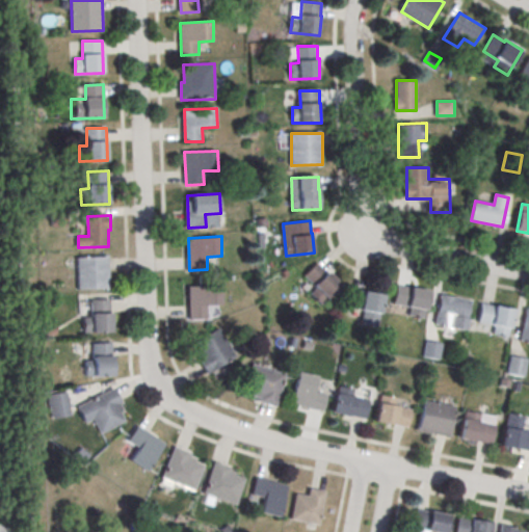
[(111,289),(80,290),(79,257),(110,256),(111,289)]
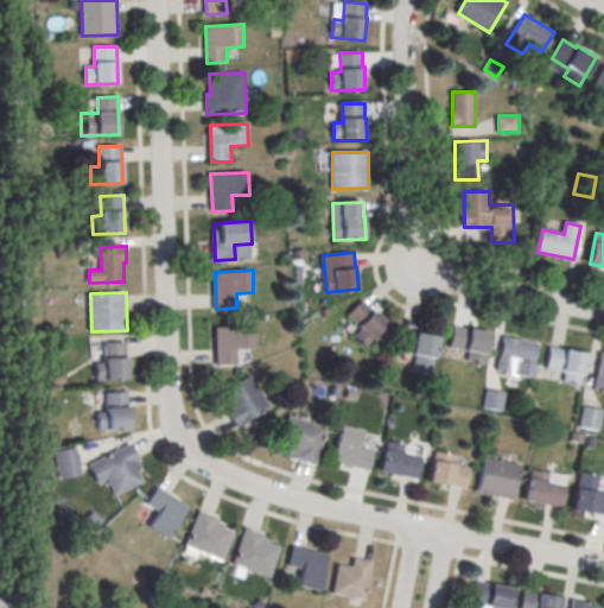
[(348,315),(364,299),(375,311),(376,310),(392,325),(368,349),(355,336),(362,329),(348,315)]
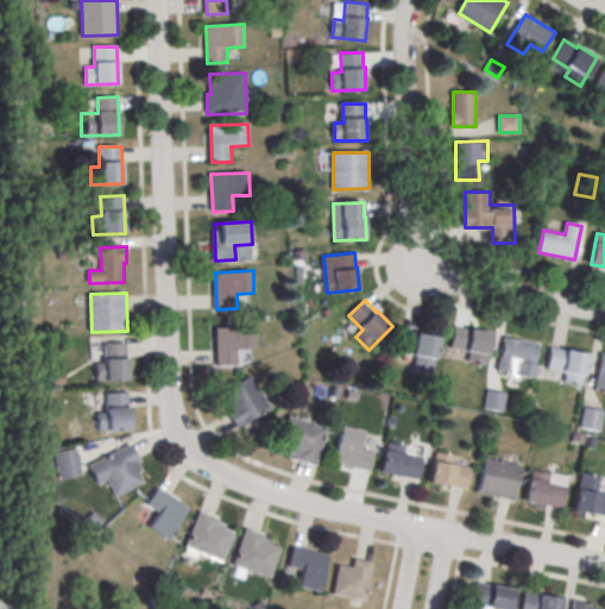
[(218,328),(254,327),(256,349),(238,350),(239,365),(219,365),(218,328)]
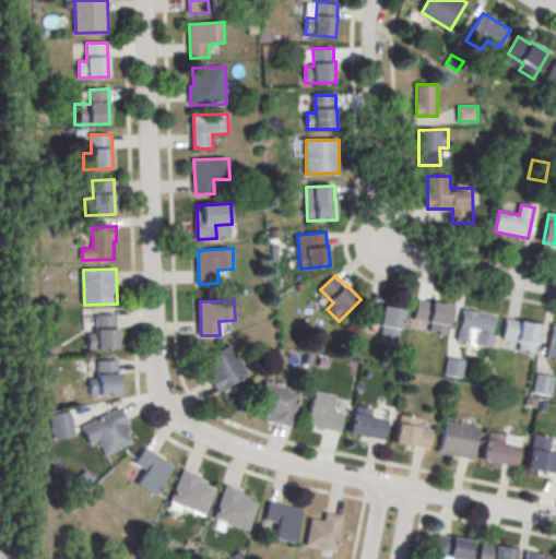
[(421,300),(453,306),(448,335),(432,332),(434,323),(416,320),(421,300)]
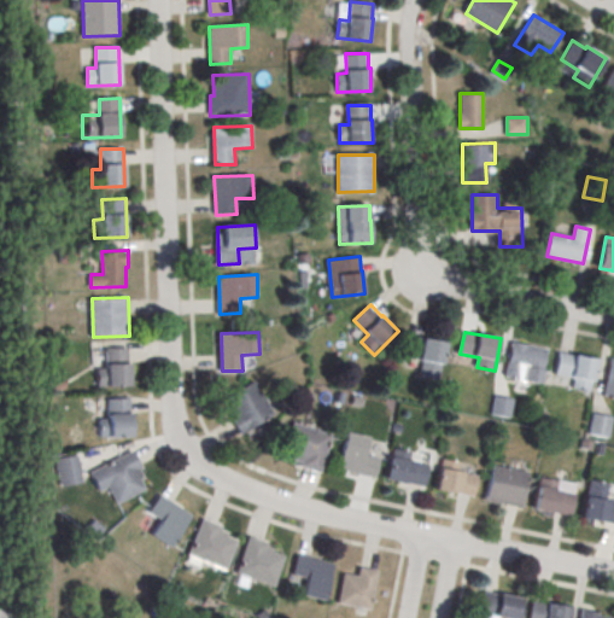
[(410,336),(448,343),(440,380),(422,377),(425,362),(407,357),(410,336)]
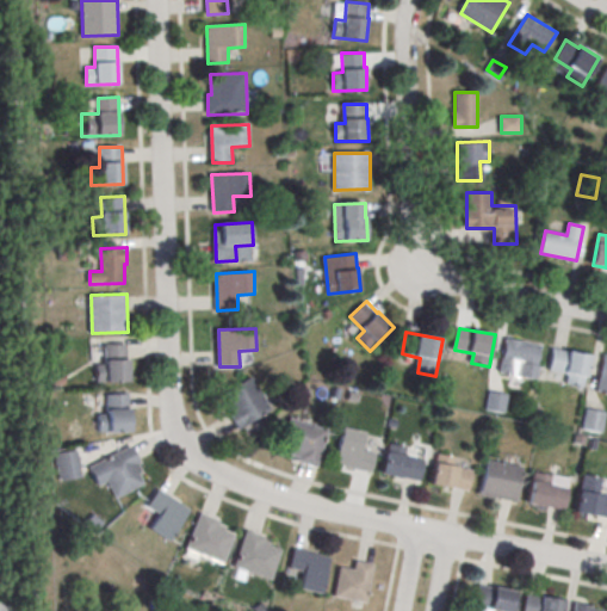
[(543,346),(507,339),(500,372),(536,380),(543,346)]
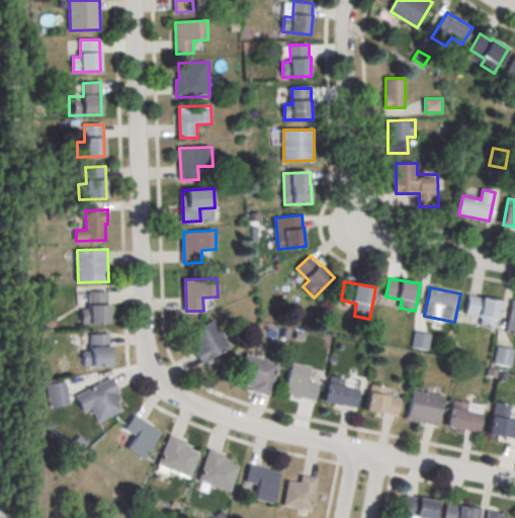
[(110,323),(83,324),(83,309),(90,308),(90,291),(109,290),(110,323)]
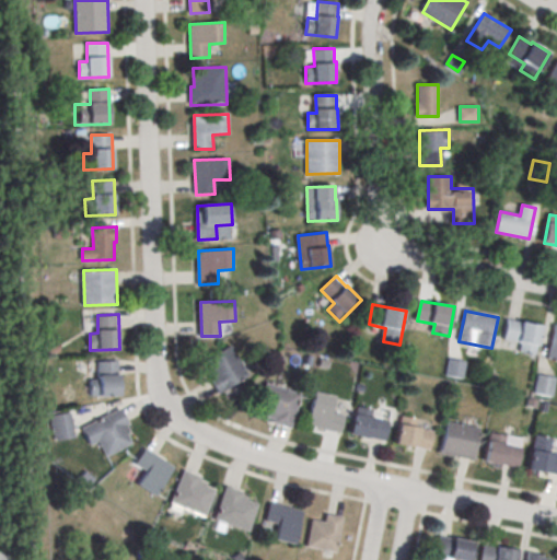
[(509,319),(542,326),(536,354),(520,351),(522,342),(505,339),(509,319)]
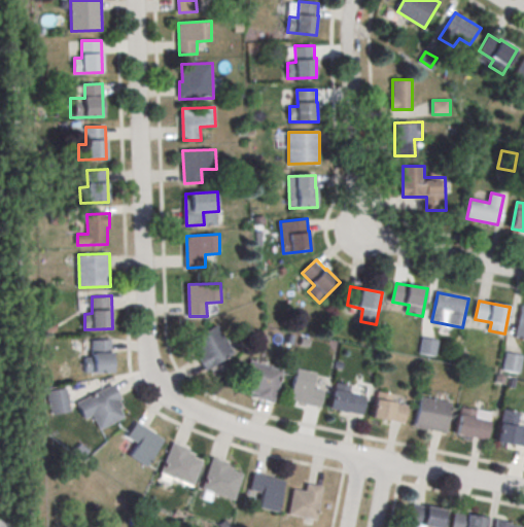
[(523,308),(521,308),(515,337),(523,338),(523,308)]
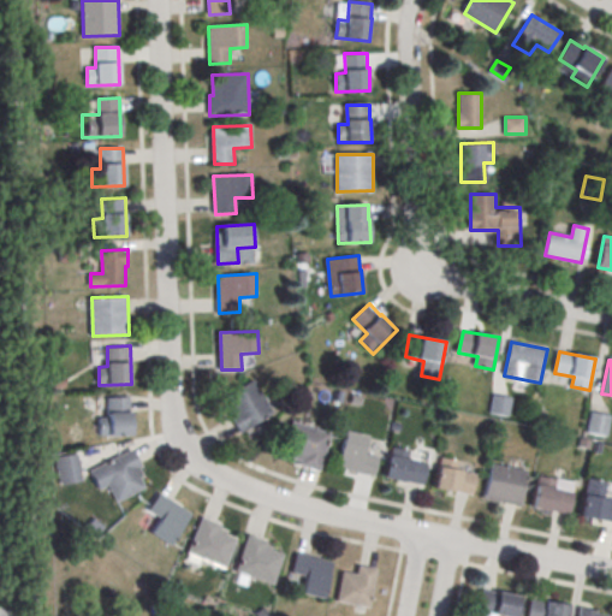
[(226,396),(255,379),(275,413),(242,433),(232,416),(233,415),(230,408),(232,406),(226,396)]
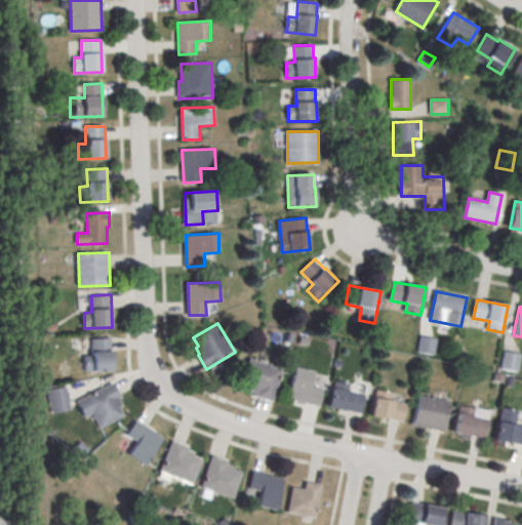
[(422,335),(438,338),(434,356),(418,353),(422,335)]
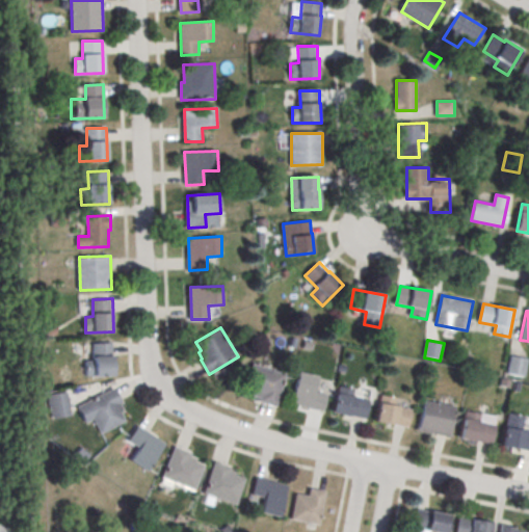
[(114,375),(87,376),(86,361),(94,361),(94,343),(113,343),(114,375)]
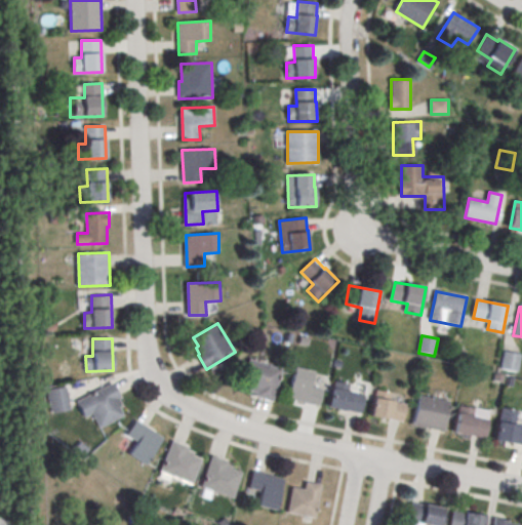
[(506,352),(521,355),(521,359),(518,372),(503,369),(506,352)]
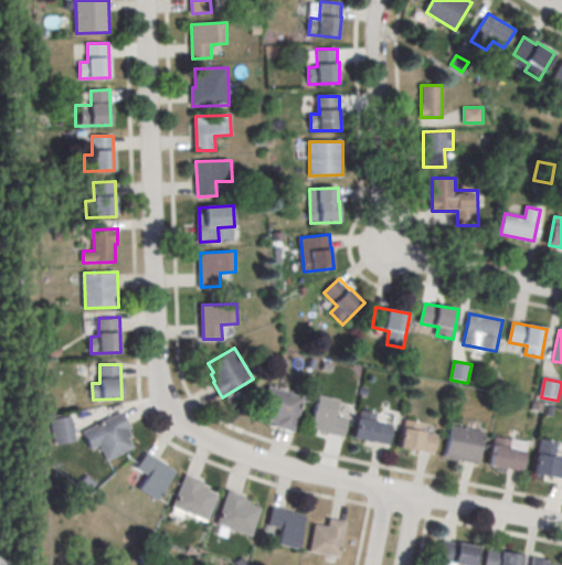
[(269,387),(305,397),(295,433),(277,427),(278,424),(271,422),(272,418),(261,415),(269,387)]
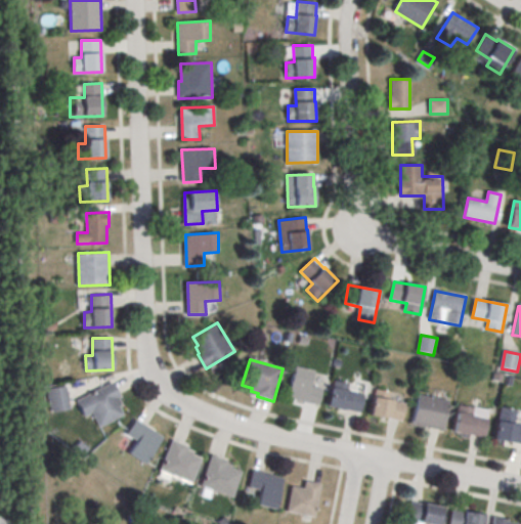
[(296,366),(314,370),(311,386),(324,389),(320,405),(289,399),(296,366)]
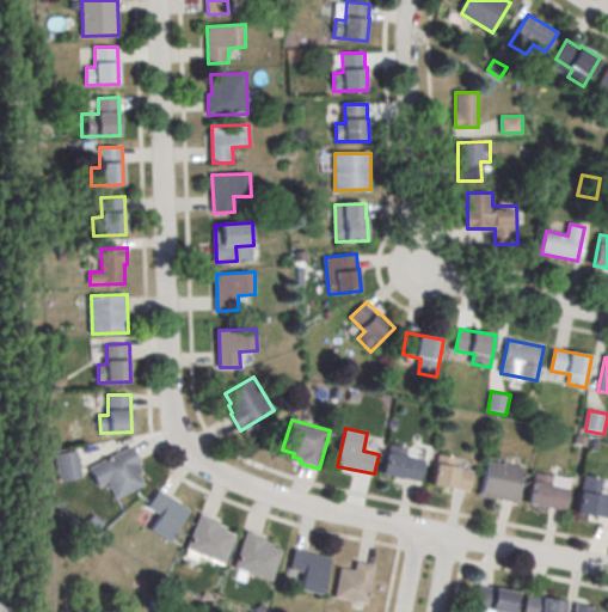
[(391,445),(409,448),(406,457),(427,460),(422,482),(385,475),(391,445)]
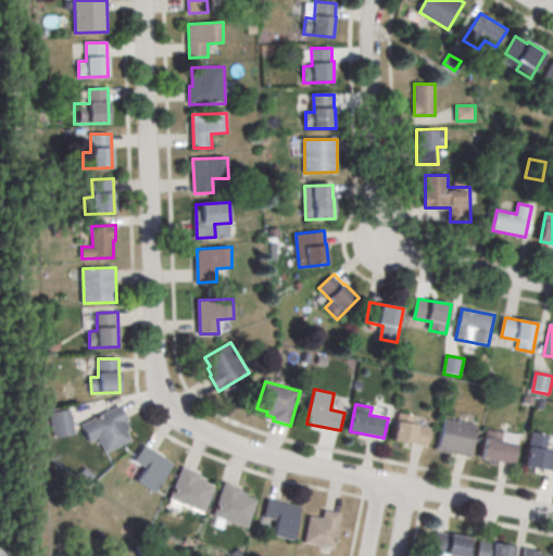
[(82,425),(121,405),(129,421),(127,422),(130,429),(128,431),(133,441),(107,454),(99,439),(91,443),(82,425)]
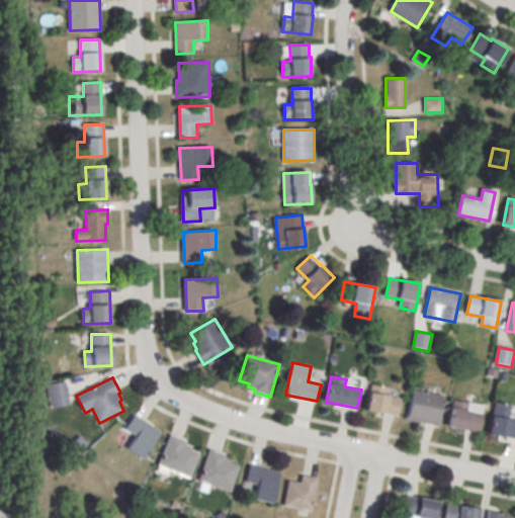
[(48,384),(66,381),(71,405),(53,408),(48,384)]
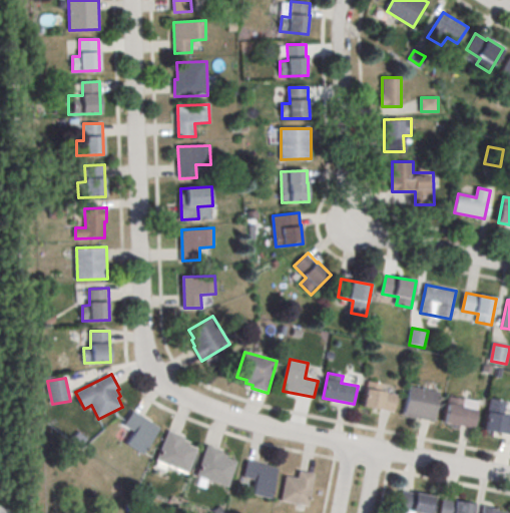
[(369,382),(384,385),(382,392),(399,395),(395,414),(364,408),(369,382)]
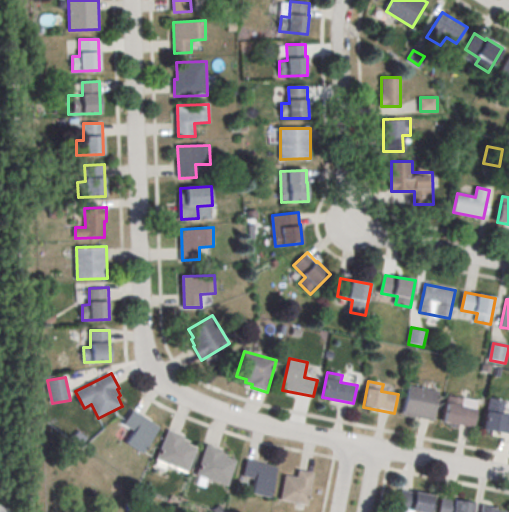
[(409,386),(439,392),(434,421),(403,415),(409,386)]
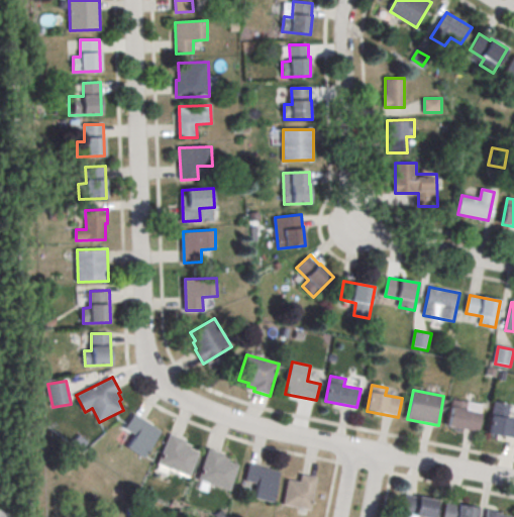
[(452,400),(468,403),(467,410),(483,414),(479,432),(447,426),(452,400)]
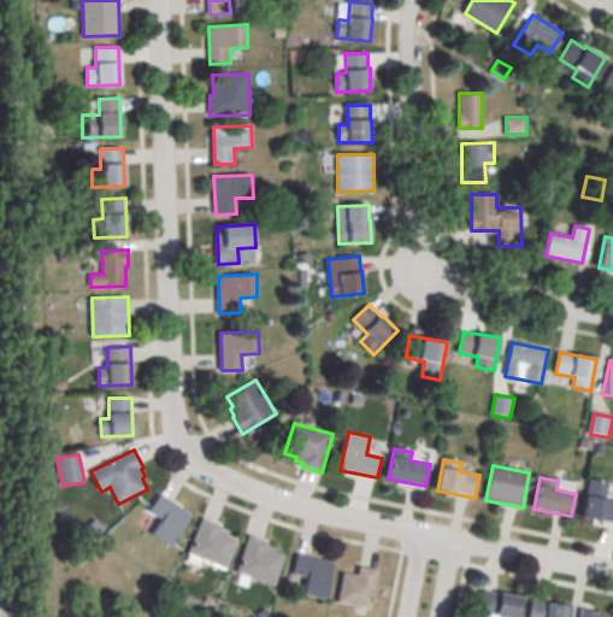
[(590,480),(608,483),(606,499),(612,500),(612,523),(583,518),(590,480)]
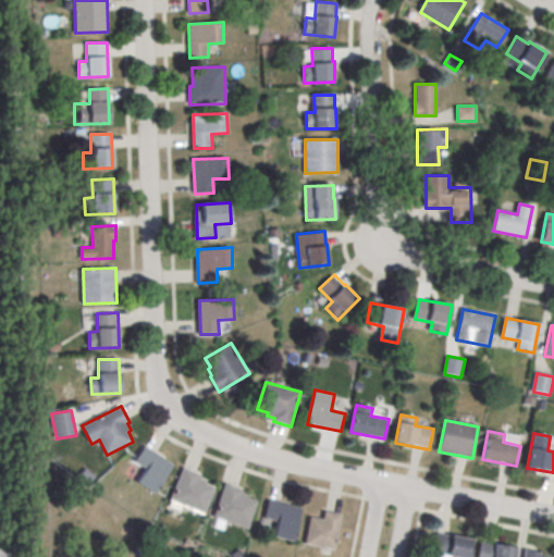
[(146,446),(174,465),(155,494),(138,482),(147,469),(135,461),(146,446)]
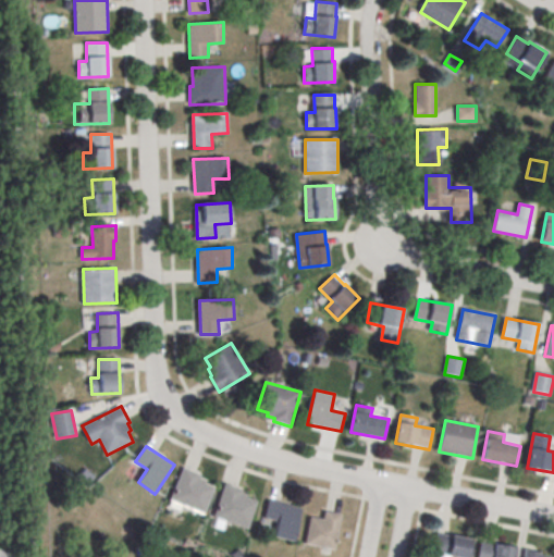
[(185,468),(172,499),(205,514),(216,486),(206,483),(207,480),(200,477),(201,474),(185,468)]
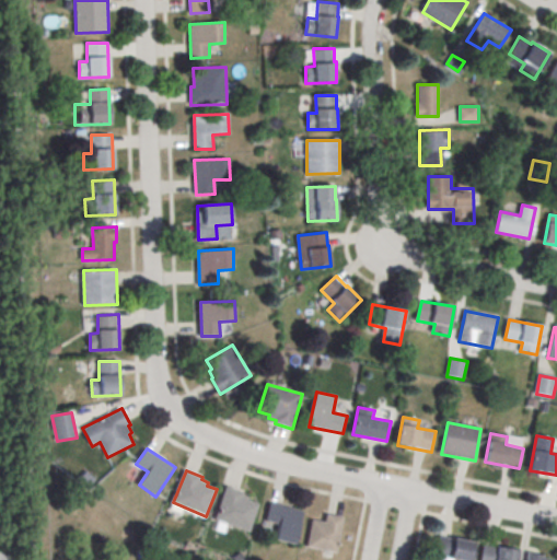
[(228,487),(216,520),(251,532),(259,504),(250,501),(251,498),(243,496),(244,492),(228,487)]
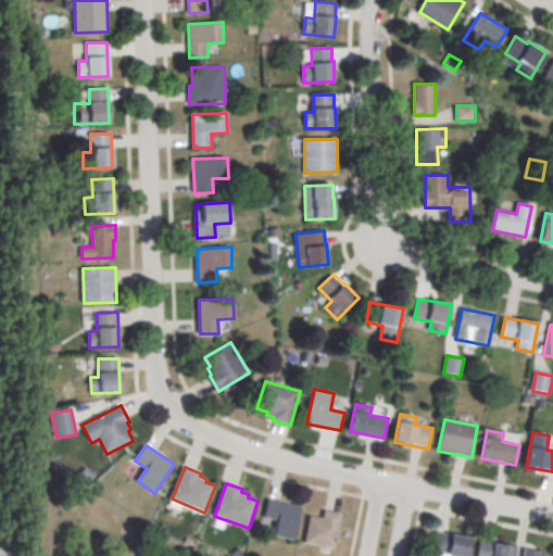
[(268,498),(302,507),(294,541),(274,535),(278,521),(264,518),(268,498)]
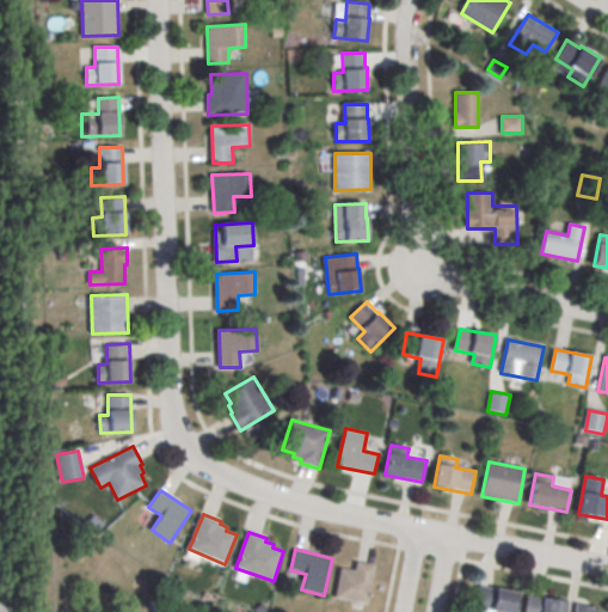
[(375,565),(368,605),(336,598),(342,568),(356,571),(357,562),(375,565)]
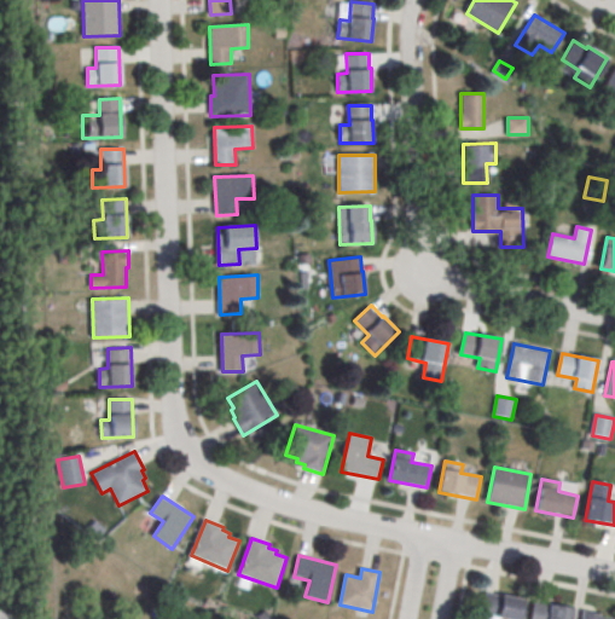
[(485,594),(522,600),(518,618),(499,618),(481,615),(485,594)]
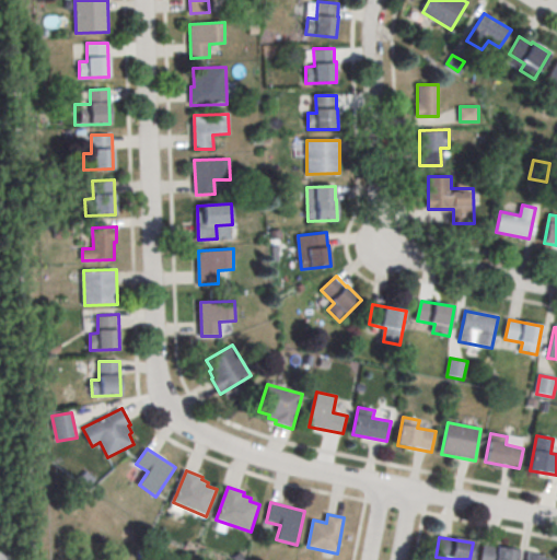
[(482,559),(485,545),(519,551),(517,559),(482,559)]
